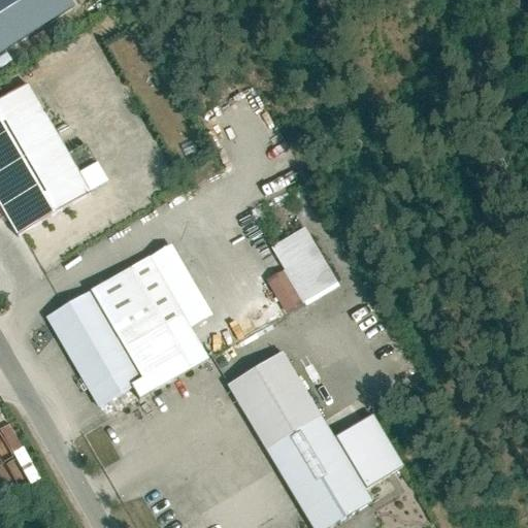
[(0,0),(0,50),(70,6),(66,0),(0,0)]
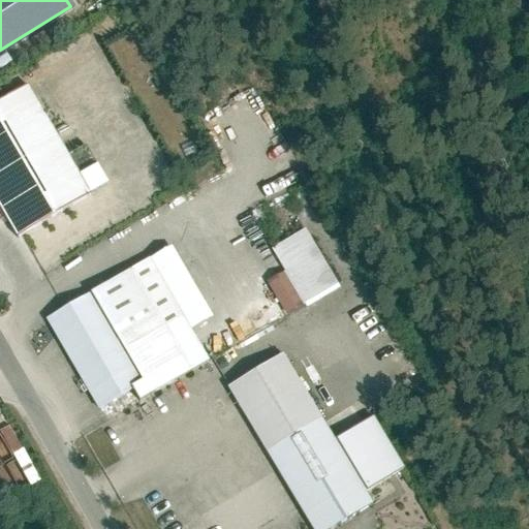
[(26,89),(0,103),(0,211),(18,241),(89,198),(85,190),(107,177),(84,135),(61,149),(26,89)]
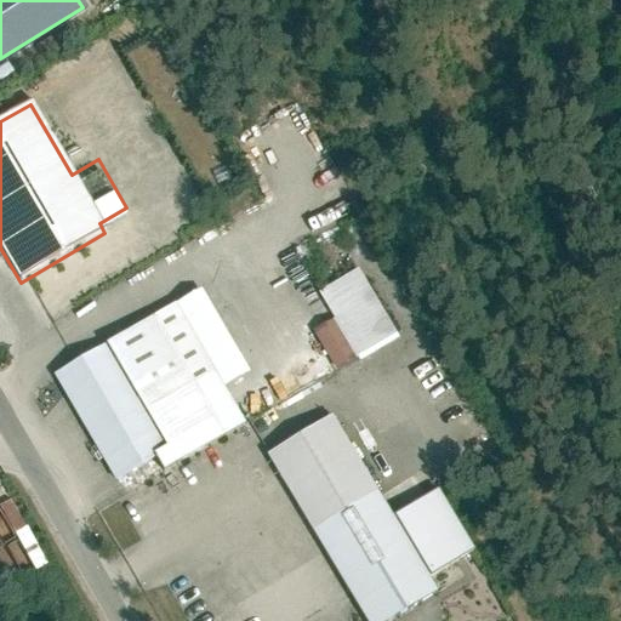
[(360,269),(320,291),(357,359),(397,337),(360,269)]
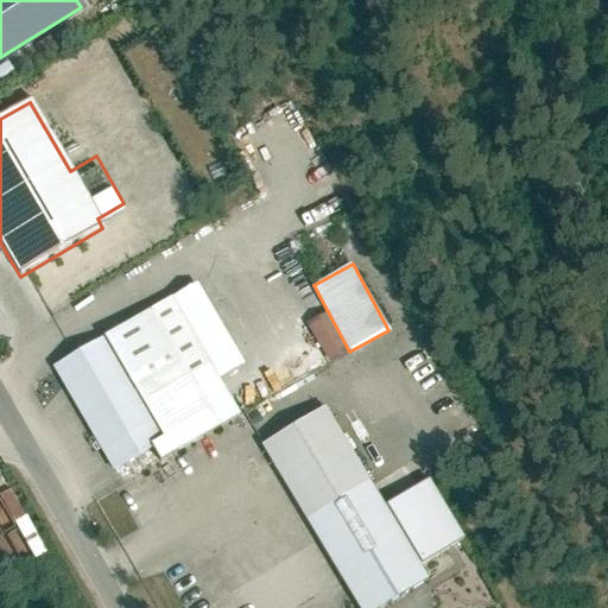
[(195,283),(51,363),(112,470),(141,454),(151,461),(234,413),(211,373),(238,359),(195,283)]
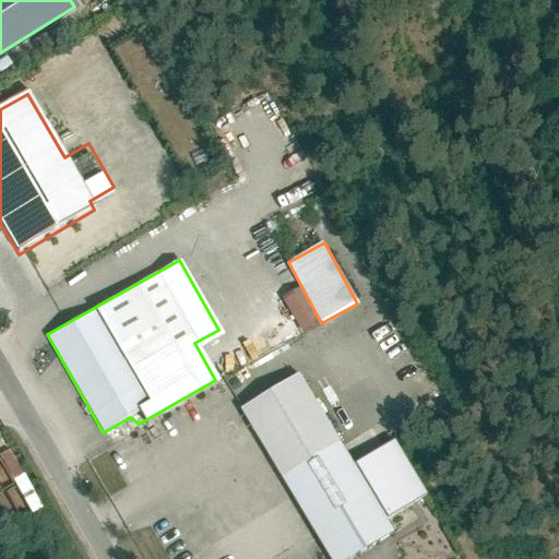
[(297,376),(242,407),(332,558),(344,558),(390,533),(383,522),(423,498),(390,442),(349,465),(297,376)]
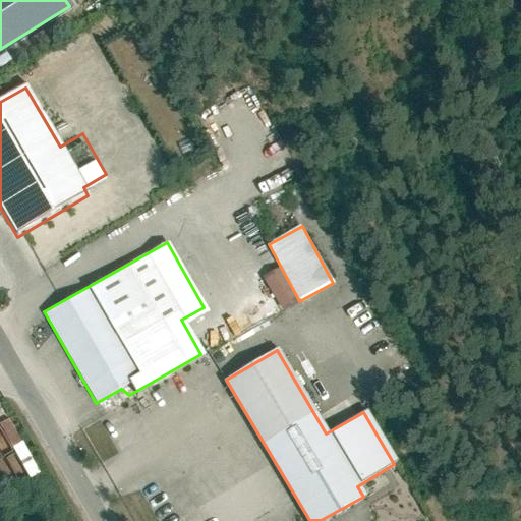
[(9,404),(0,408),(0,490),(42,472),(9,404)]
